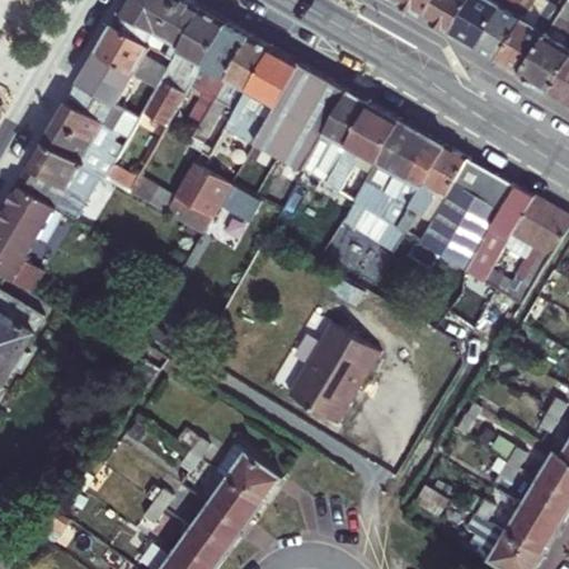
[(153,31),(159,35),(178,0),(128,0),(113,26),(147,46),(153,31)]
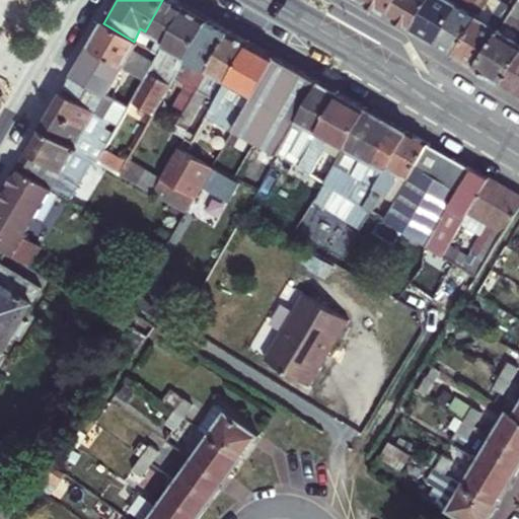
[(184,8),(170,0),(162,0),(145,31),(140,28),(134,42),(138,44),(158,56),(184,8)]
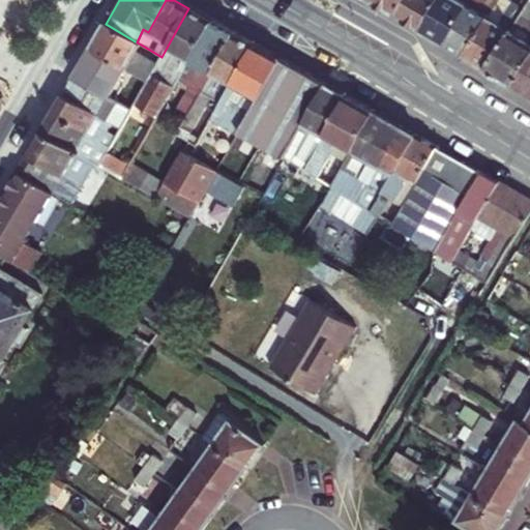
[(369,0),(420,31),(438,0),(369,0)]
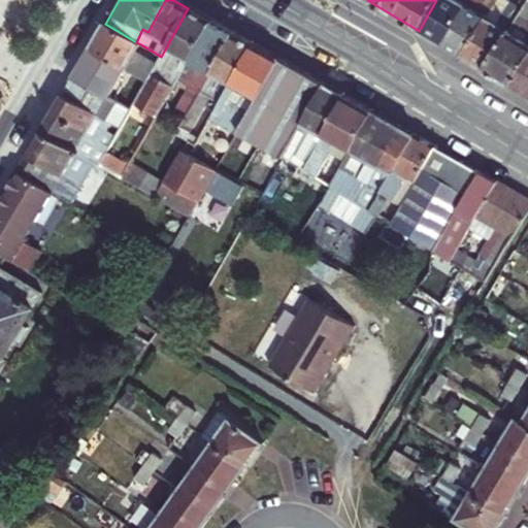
[(436,0),(419,31),(442,45),(467,4),(459,0),(436,0)]
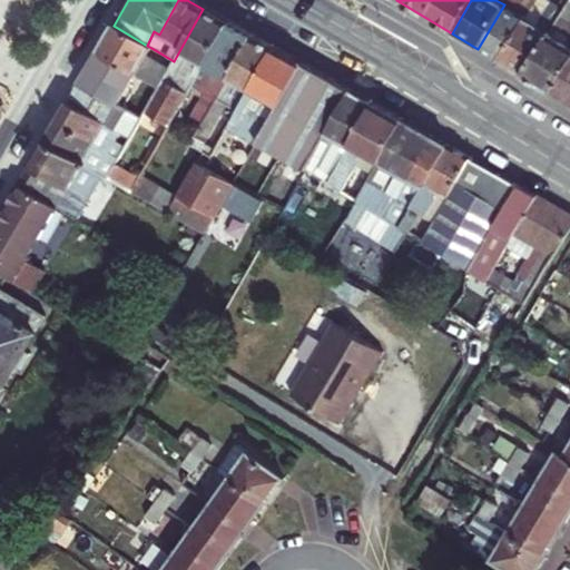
[(537,0),(507,0),(504,5),(478,49),(498,61),(524,19),(537,0)]
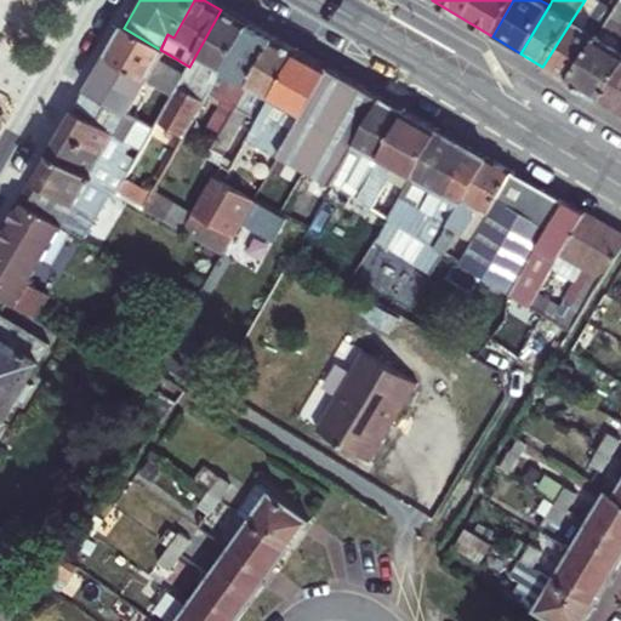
[(620,1),(619,0),(613,11),(568,81),(600,102),(620,67),(620,1)]
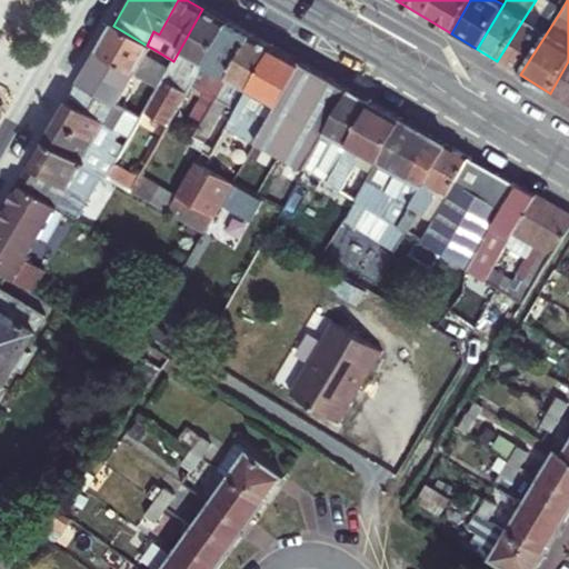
[(551,0),(550,2),(561,10),(567,0),(551,0)]
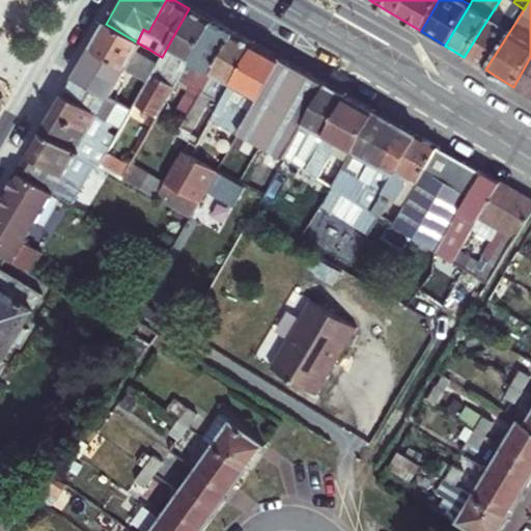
[(513,2),(500,25),(488,18),(464,57),(485,70),(524,9),(513,2)]
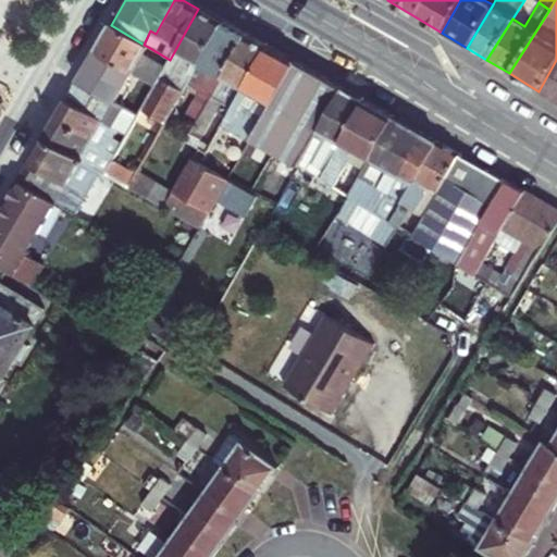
[(198,65),(223,23),(198,9),(170,60),(165,66),(155,87),(150,95),(137,118),(115,155),(103,174),(128,188),(180,99),(198,65)]
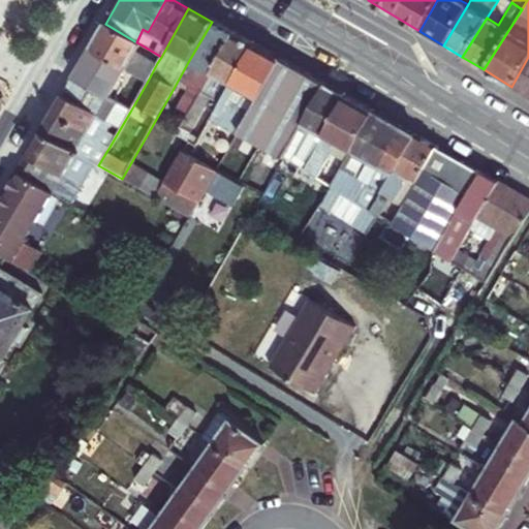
[(235,34),(212,22),(188,62),(193,65),(183,84),(190,88),(177,110),(187,116),(190,111),(235,34)]
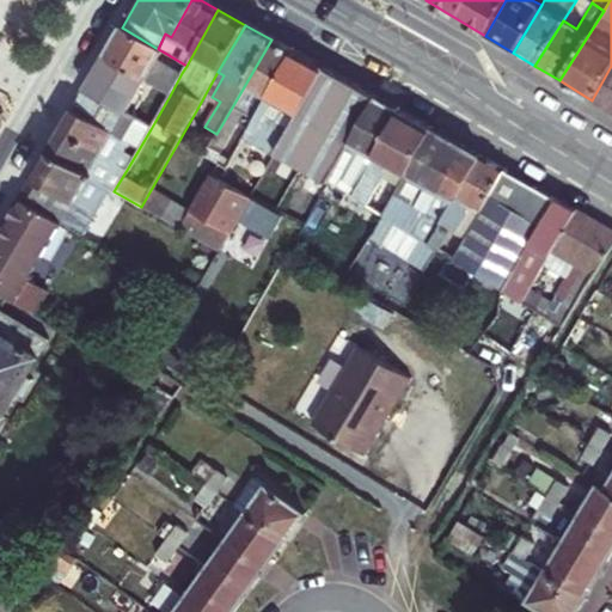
[(163,51),(158,49),(122,28),(104,56),(145,81),(153,86),(170,96),(182,73),(158,60),(163,51)]
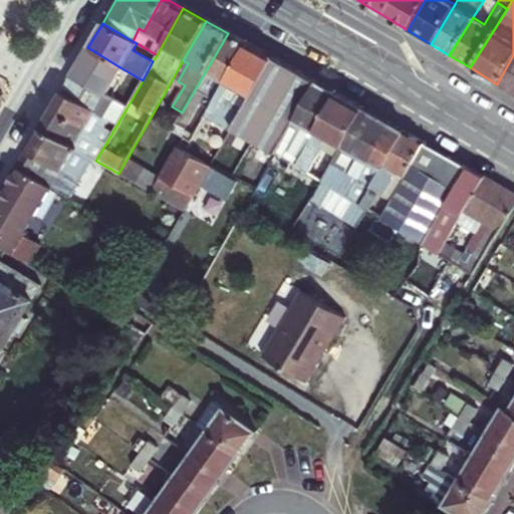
[(246,43),(228,33),(185,107),(182,112),(171,132),(182,138),(189,142),(193,137),(182,131),(184,126),(185,127),(198,104),(204,96),(213,101),(246,43)]
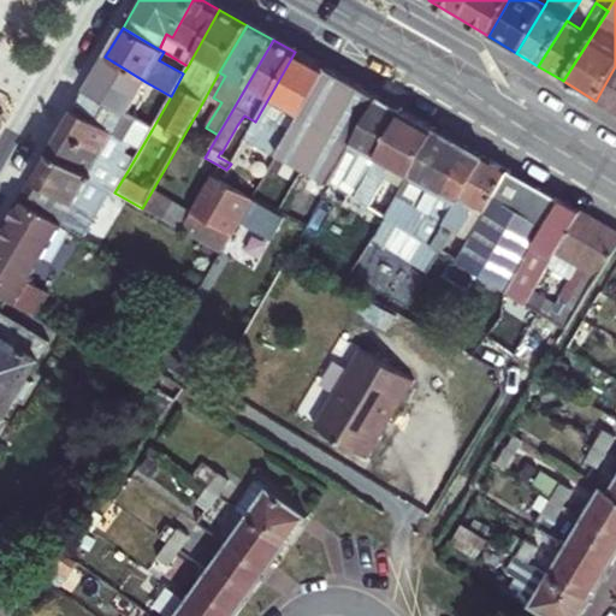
[(363,92),(295,52),(255,122),(248,132),(244,140),(274,158),(277,155),(327,185),(341,163),(378,99),(363,92)]
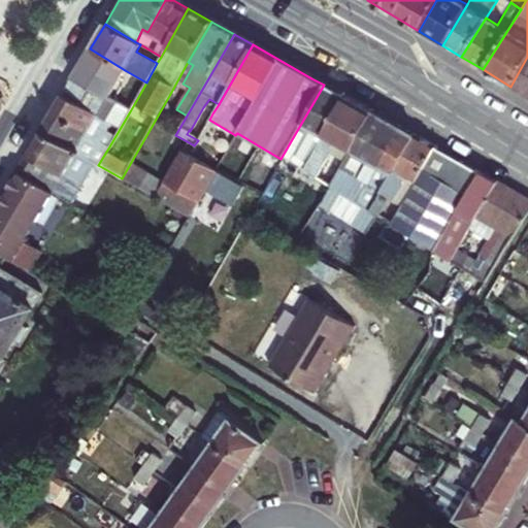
[(125,70),(90,48),(73,77),(108,98),(125,70)]
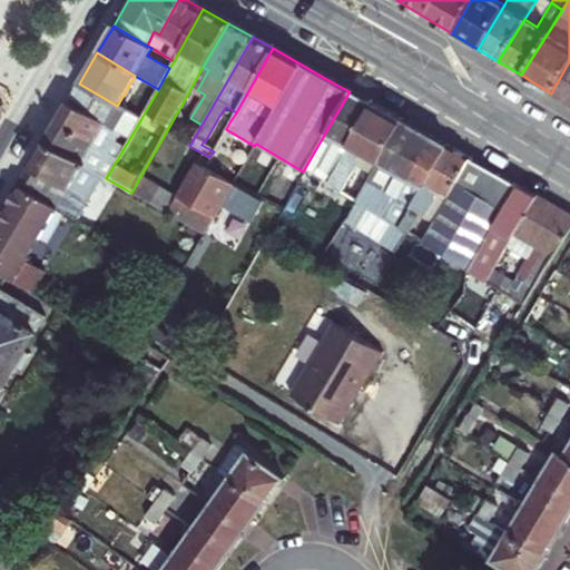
[(569,61),(551,94),(569,104),(569,61)]
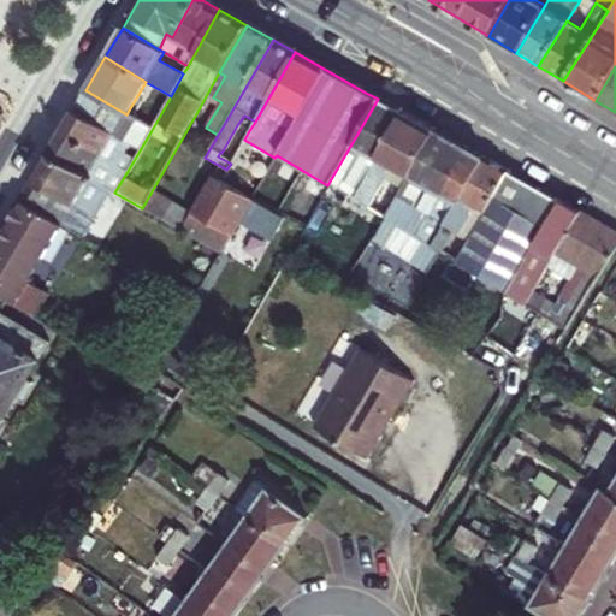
[(126,114),(135,120),(154,87),(146,82),(126,114)]
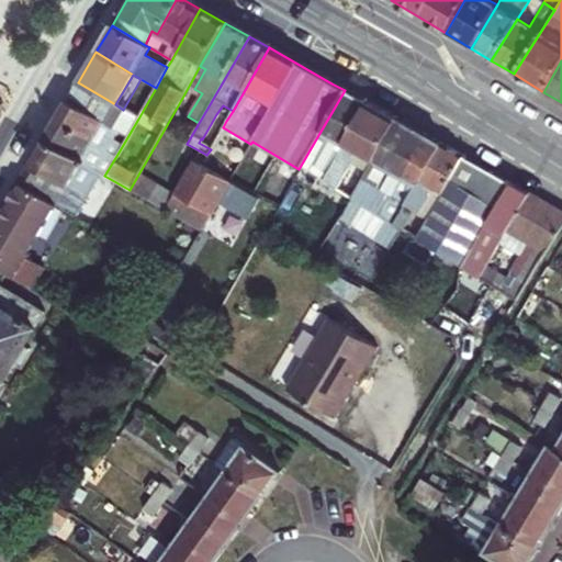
[(152,96),(156,88),(141,79),(123,110),(138,119),(152,96)]
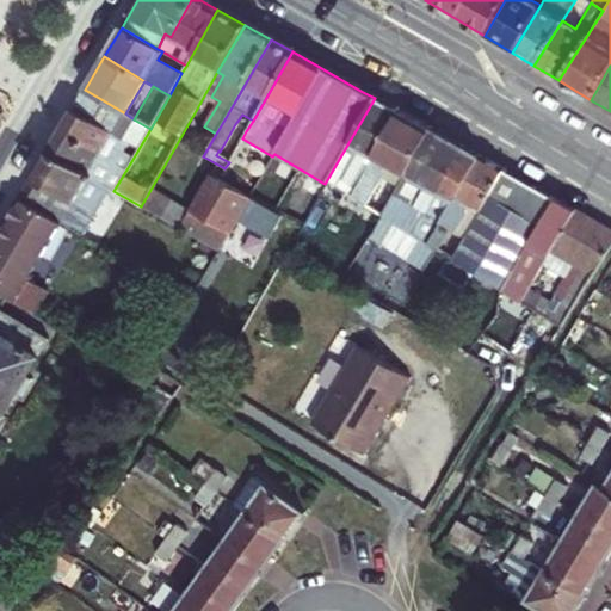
[(125,113),(85,90),(69,117),(61,130),(127,170),(150,129),(134,119),(125,113)]
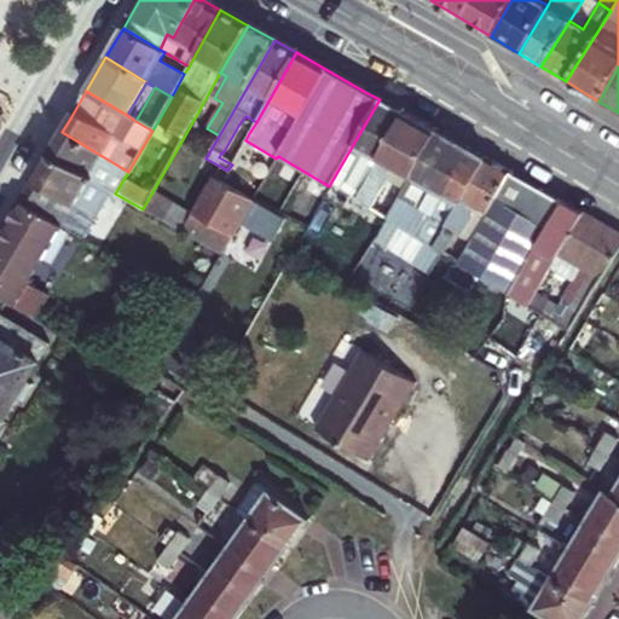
[(404,114),(380,99),(342,163),(350,168),(358,173),(366,178),(404,114)]
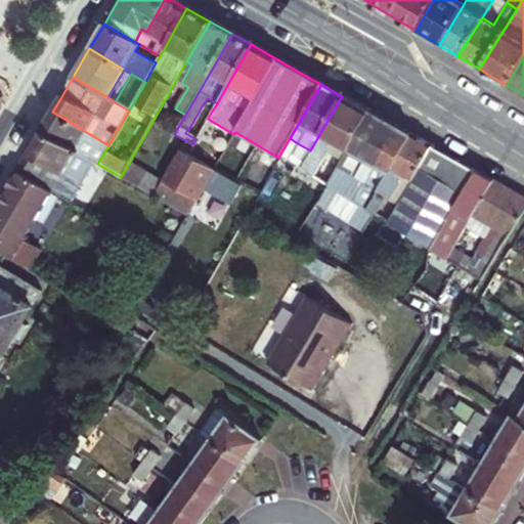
[(369,112),(342,96),(310,150),(299,170),(312,177),(328,150),(326,146),(330,141),(347,150),(369,112)]
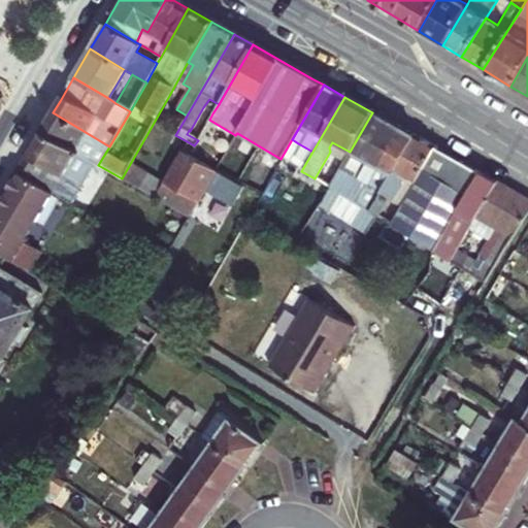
[(219,104),(209,99),(203,107),(212,113),(219,104)]
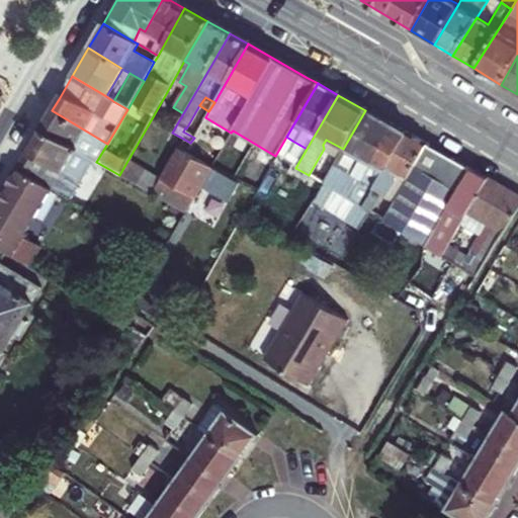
[(96,162),(107,144),(52,110),(40,128),(94,160),(96,162)]
